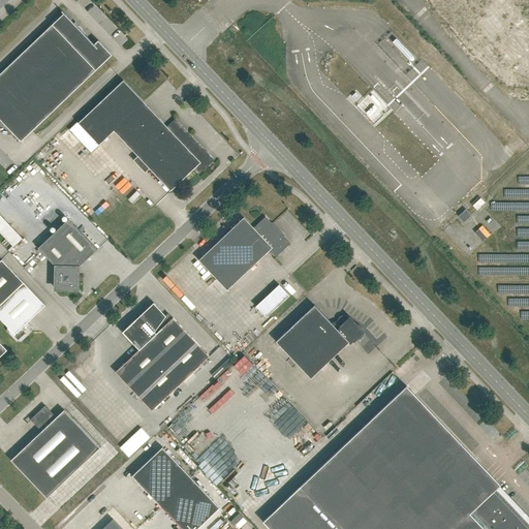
[(63,13),(0,73),(0,119),(21,142),(112,55),(99,42),(95,45),(62,10),(61,11),(63,13)]
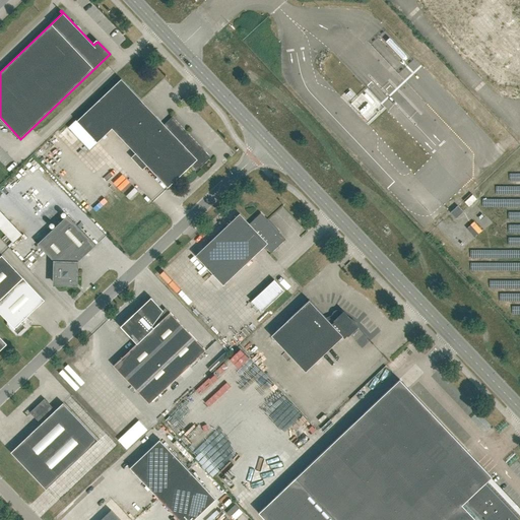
[(112,128),(168,187),(191,165),(196,171),(210,157),(172,117),(164,125),(121,79),(76,121),(76,120),(68,127),(89,149),(112,128)]
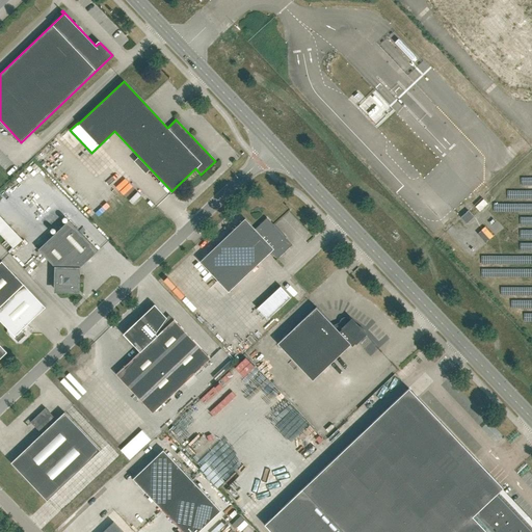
[(483,200),(475,207),(480,211),(487,204),(483,200)]
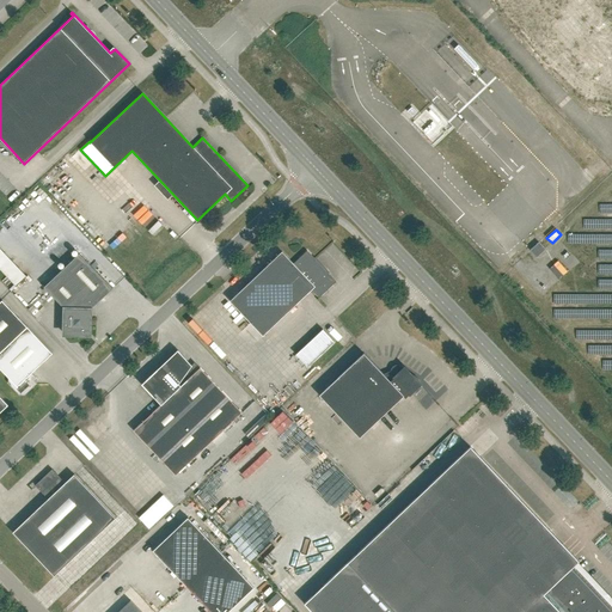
[(531,250),(537,257),(545,249),(539,243),(531,250)]
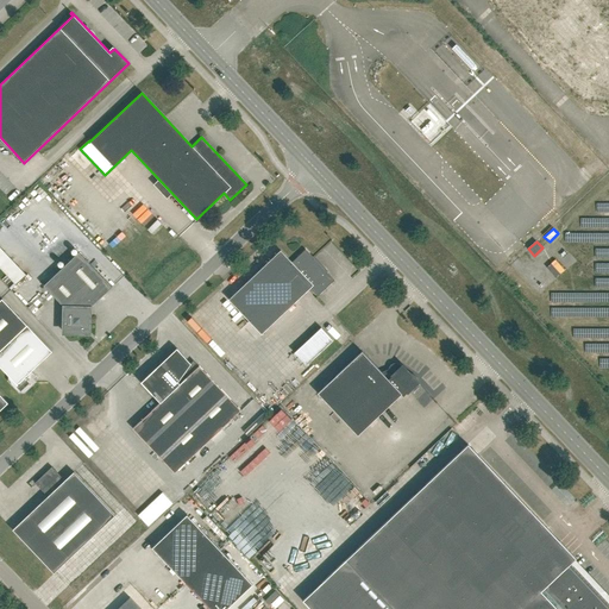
[(0,268),(16,284),(26,275),(0,246),(0,268)]
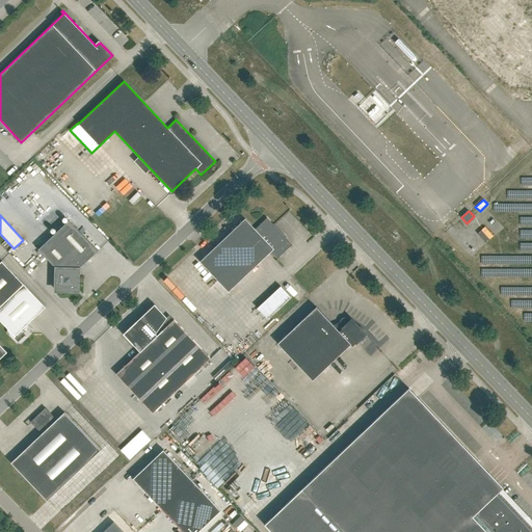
[(245,218),(200,262),(229,292),(270,251),(277,259),(292,244),(267,218),(255,229),(245,218)]
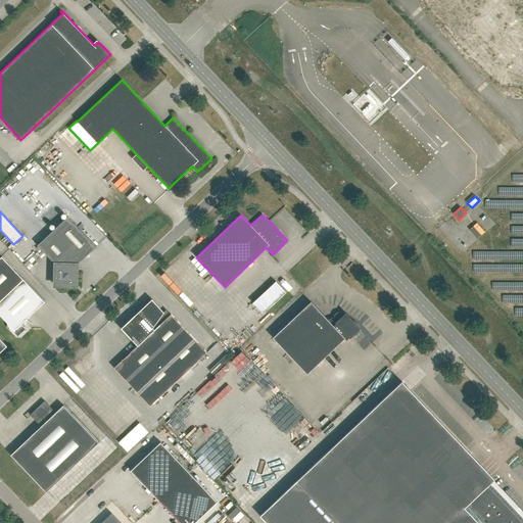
[(77,265),(96,246),(67,217),(38,245),(55,264),(55,285),(77,286),(77,265)]
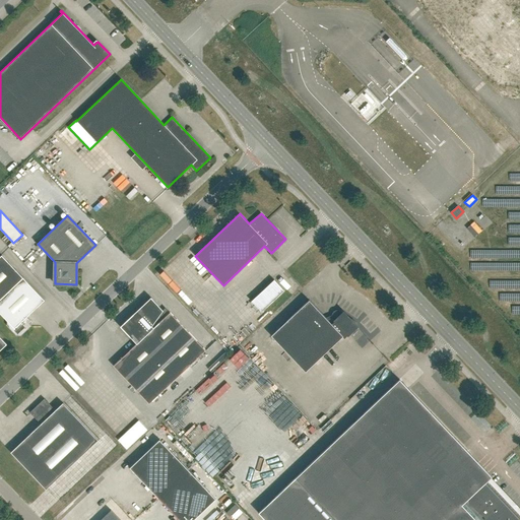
[(0,256),(0,313),(7,321),(7,325),(16,336),(21,336),(31,326),(31,322),(26,317),(44,300),(2,255),(0,256)]
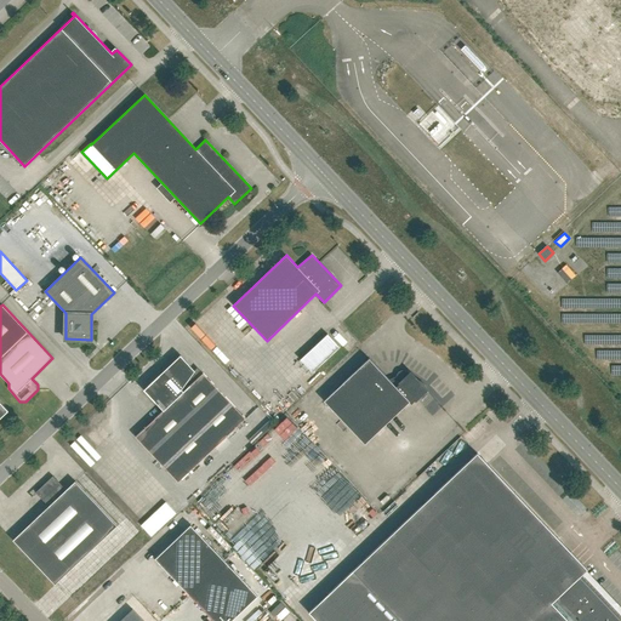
[(144,389),(164,410),(135,437),(178,483),(245,419),(203,372),(198,379),(193,374),(195,371),(180,355),(164,371),(144,389)]
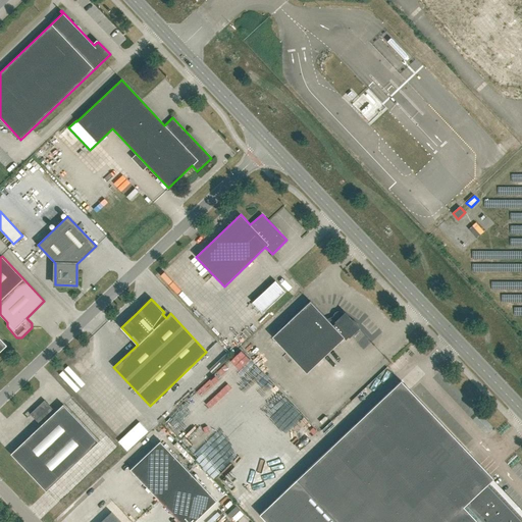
[(358,328),(360,330),(360,329),(356,324),(357,323),(341,312),(338,311),(336,312),(335,313),(333,315),(333,316),(333,318),(334,320),(336,322),(332,325),(310,301),(272,336),(306,373),(344,337),(346,340),(358,328)]
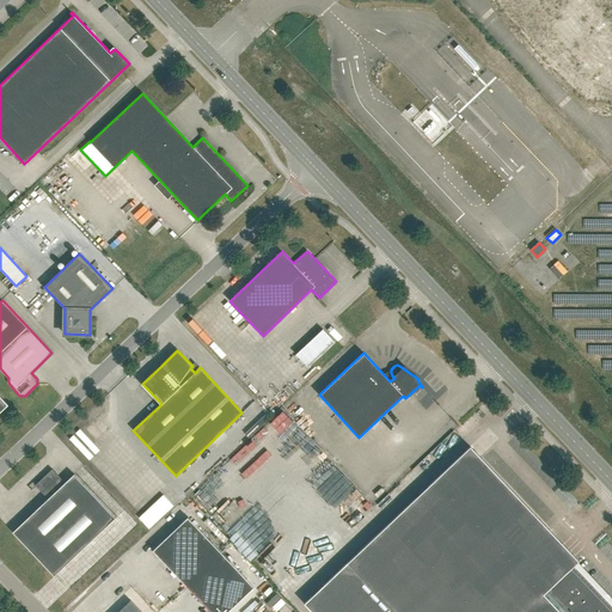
[(611,611),(571,568),(579,561),(470,446),(304,604),(312,611),(611,611)]
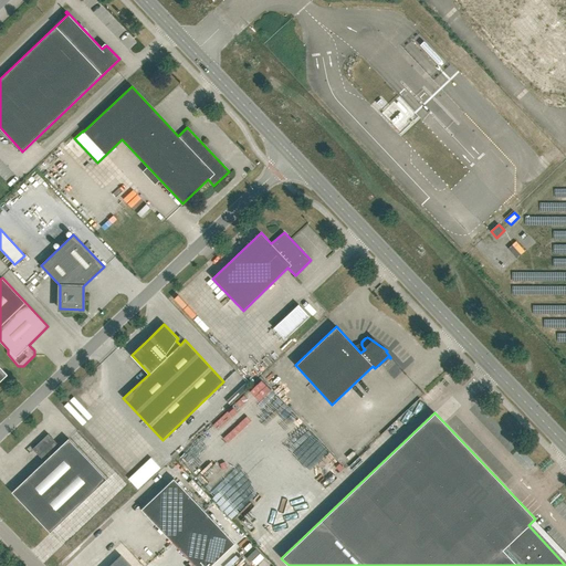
[(12,492),(50,533),(106,479),(69,439),(60,447),(48,433),(32,449),(44,461),(12,492)]
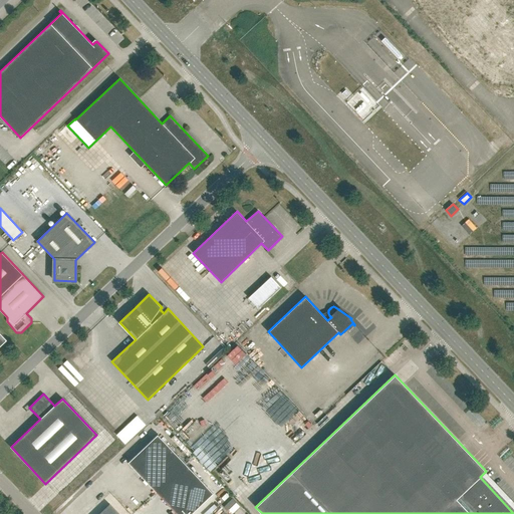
[(137,416),(116,435),(125,444),(146,425),(137,416)]
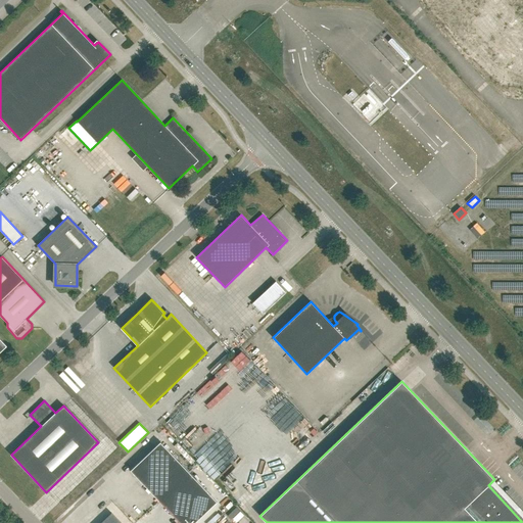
[(160,442),(131,471),(158,501),(189,472),(160,442)]
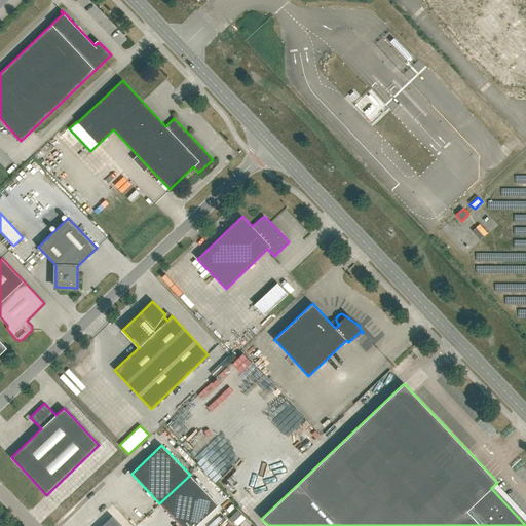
[(181,525),(195,525),(218,504),(190,475),(159,503),(181,525)]
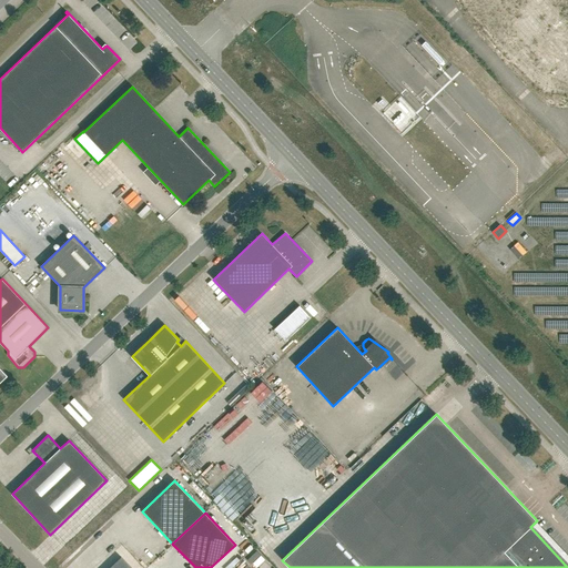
[(109,567),(131,567),(121,557),(109,567)]
